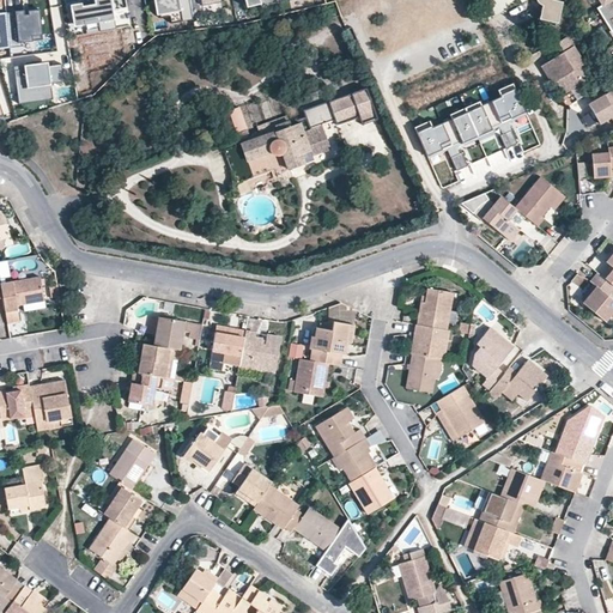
[(117,29),(111,0),(95,0),(96,5),(84,7),(83,4),(72,6),(76,28),(86,25),(86,22),(99,19),(101,32),(117,29)]
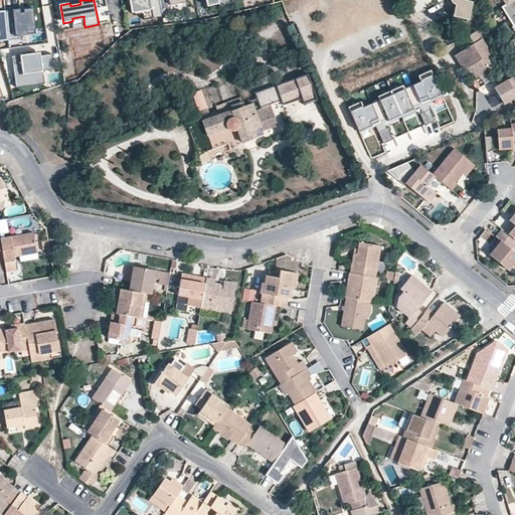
[(160,0),(133,0),(136,15),(144,13),(145,19),(163,16),(163,14),(160,0)]
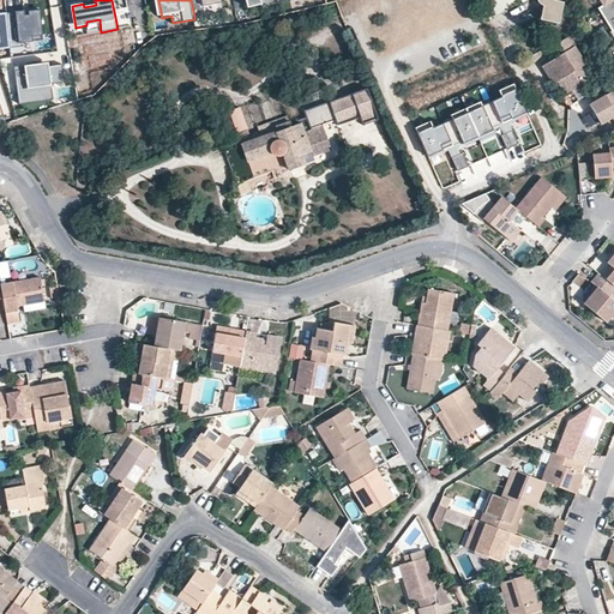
[(222,0),(191,0),(194,17),(224,12),(222,0)]
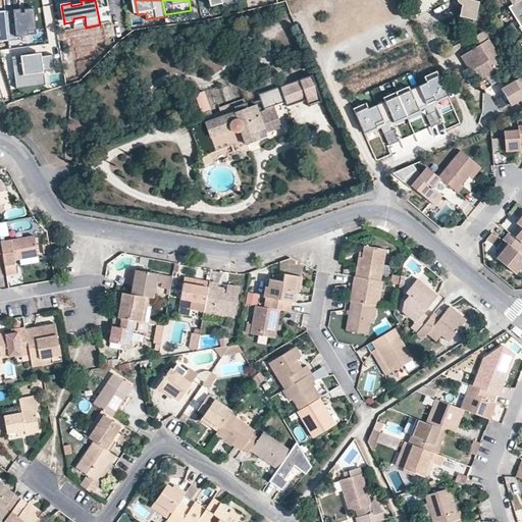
[(451,0),(452,0),(451,0),(456,0),(456,2),(458,7),(462,9),(464,8),(462,19),(477,22),(480,4),(471,4),(471,0),(451,0)]
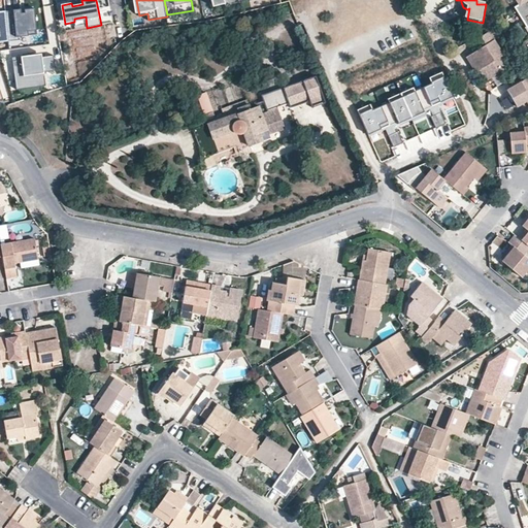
[(527,0),(514,0),(518,6),(514,8),(527,31),(527,0)]
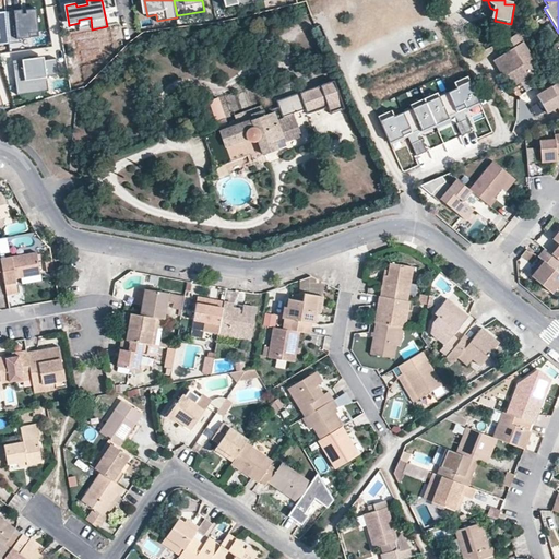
[(294,22),(305,19),(300,3),(287,7),(294,22)]
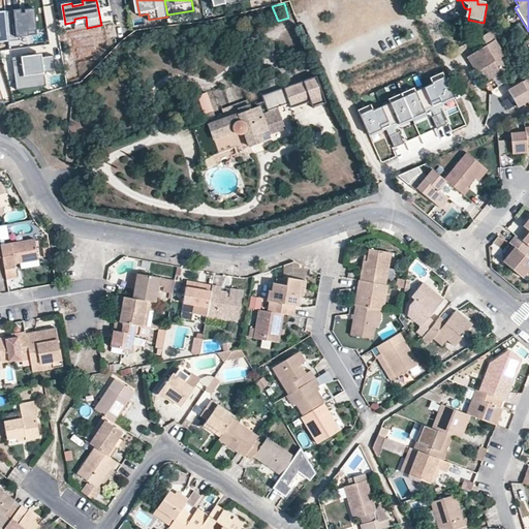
[(29,36),(28,31),(37,31),(35,9),(26,9),(26,14),(22,14),(22,9),(14,9),(14,10),(6,11),(8,41),(19,40),(19,37),(29,36)]
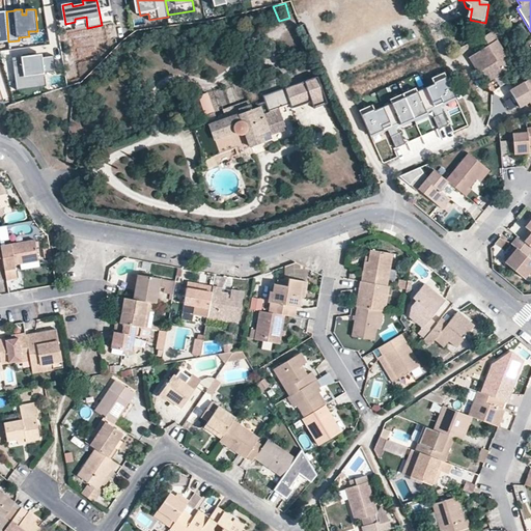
[(469,59),(478,74),(481,72),(488,83),(513,66),(497,42),(511,31),(506,23),(476,43),(481,51),(469,59)]
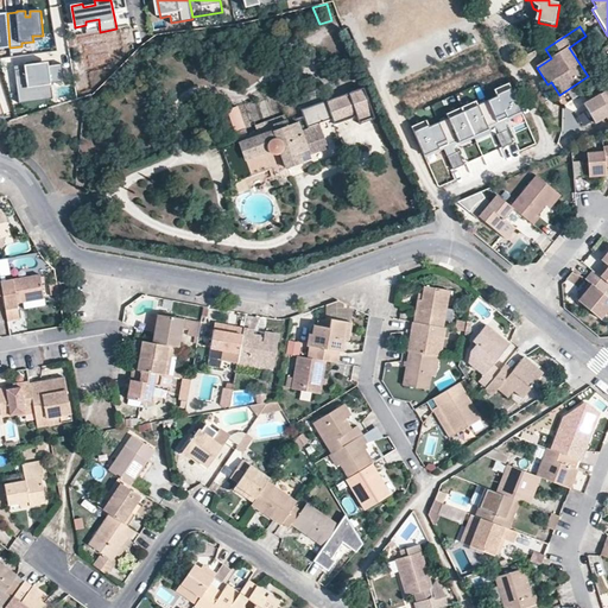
[(27,68),(17,69),(21,102),(32,101),(31,93),(54,89),(54,82),(67,81),(64,63),(40,67),(39,63),(26,64),(27,68)]
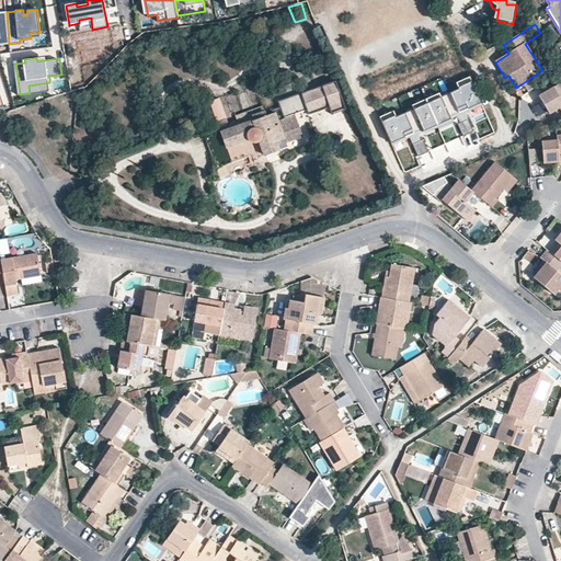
[(334,78),(277,100),(284,116),(306,107),(308,113),(329,105),(331,112),(345,106),(334,78)]
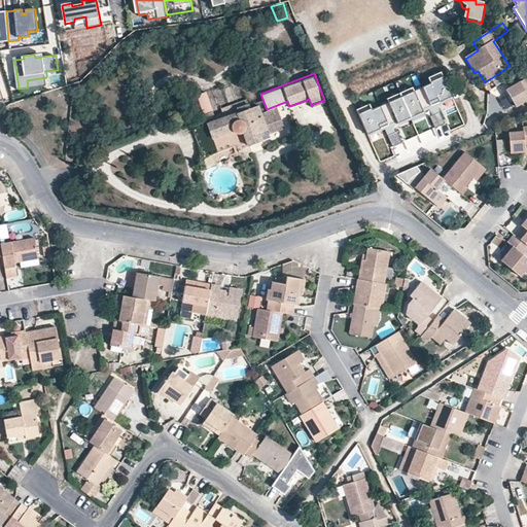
[(373,105),(359,111),(371,136),(387,129),(393,126),(430,109),(436,106),(452,99),(441,74),(431,78),(433,84),(417,92),(416,89),(390,100),(392,103),(375,111),(373,105)]
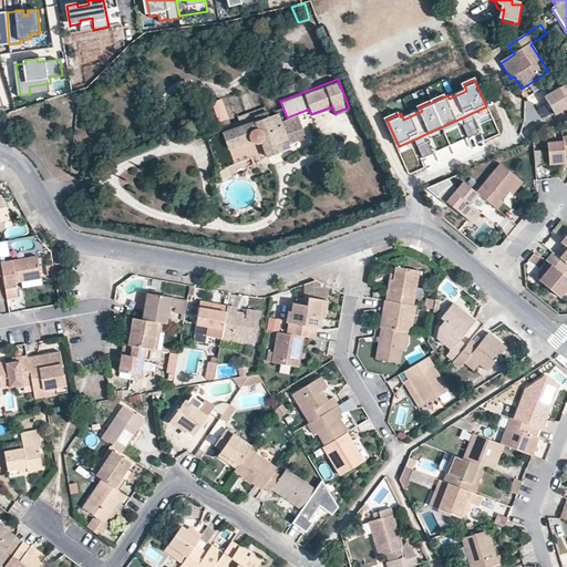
[(565,82),(543,98),(554,115),(565,109),(566,111),(566,84),(566,83),(565,82)]
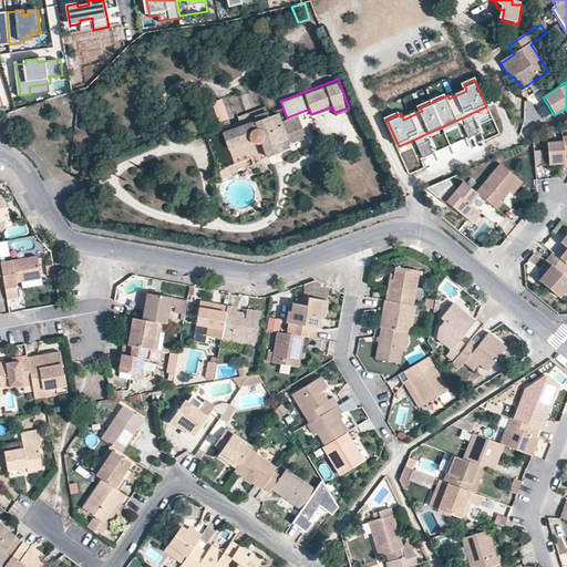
[(29,86),(30,94),(51,92),(50,83),(29,86)]
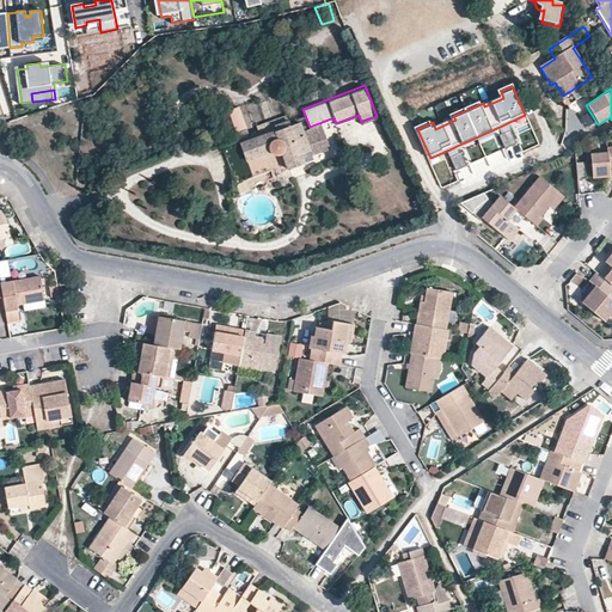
[(570,105),(563,96),(560,98),(567,108),(570,105)]
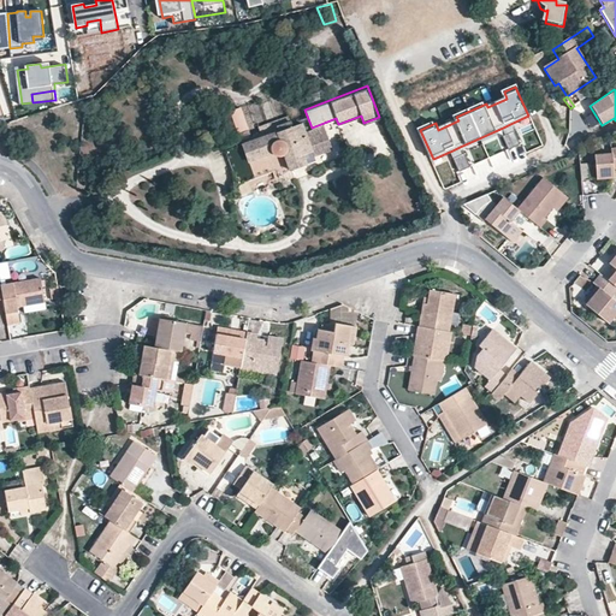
[(594,130),(602,125),(590,106),(581,111),(594,130)]
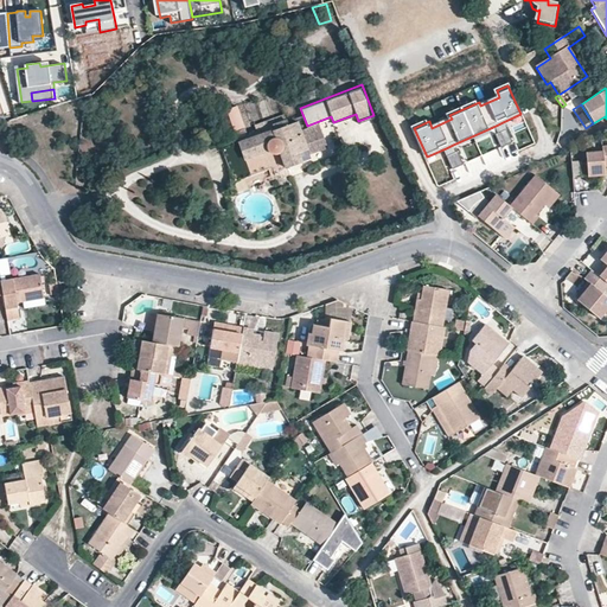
[(246,126),(238,106),(228,109),(235,129),(246,126)]
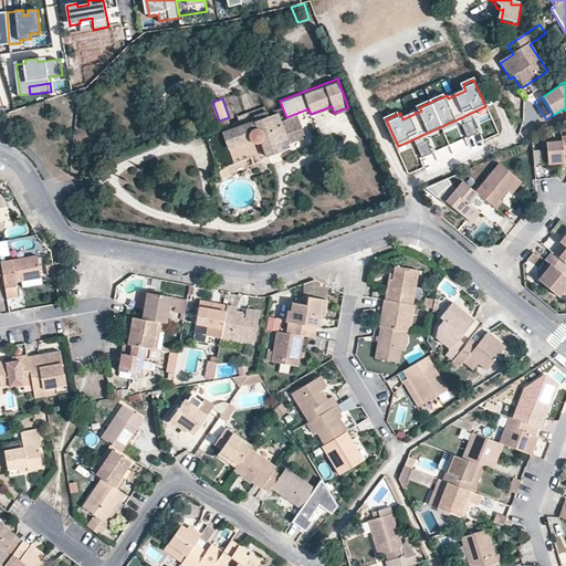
[(304,136),(295,115),(279,122),(274,112),(266,115),(265,114),(222,130),(223,133),(206,139),(218,169),(253,156),(255,163),(259,159),(265,156),(287,147),(286,143),(304,136)]
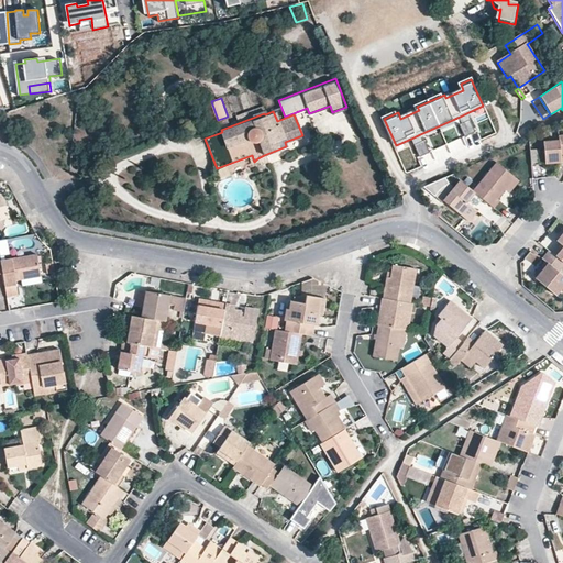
[(221,130),(264,113),(263,111),(254,114),(244,118),(235,121),(220,128),(221,130)]
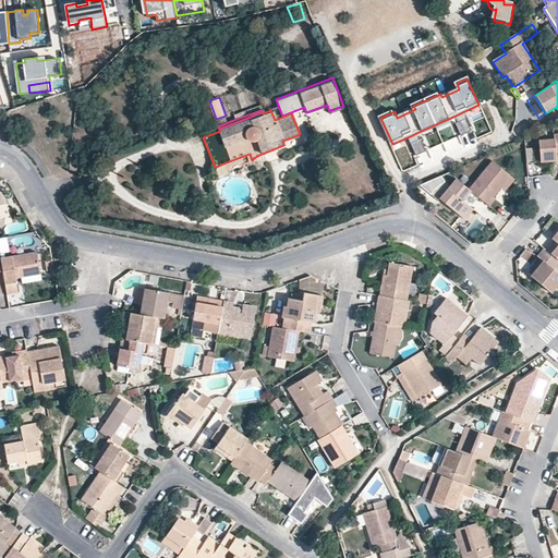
[(466,121),(462,112),(456,116),(459,124),(466,121)]
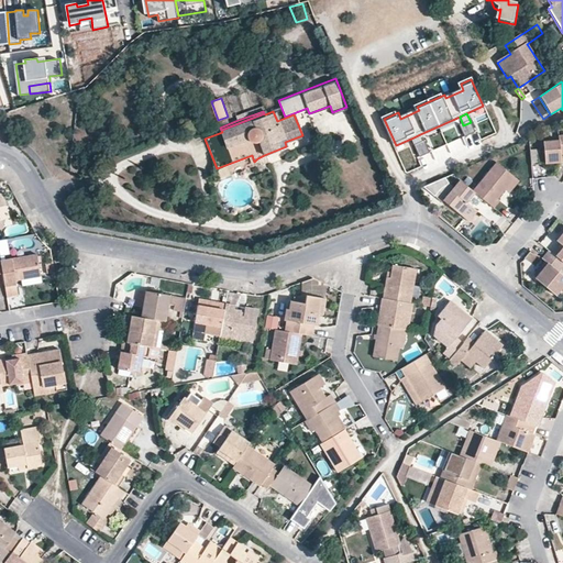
[(476,134),(471,122),(463,125),(460,127),(465,139),(476,134)]
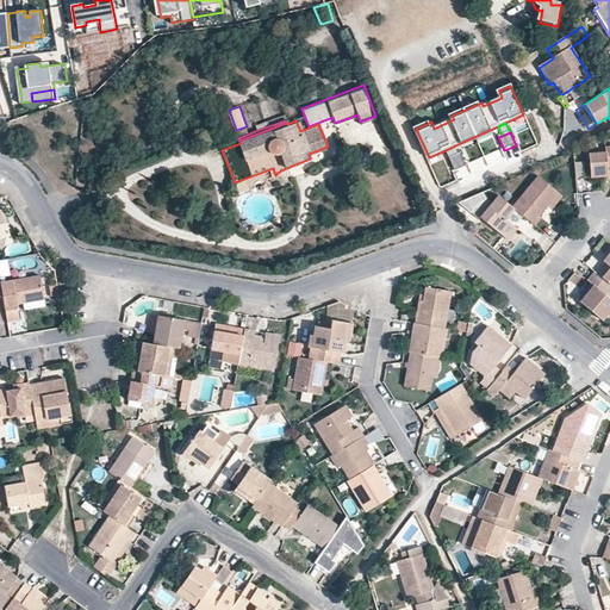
[(455,145),(448,149),(452,159),(460,155),(455,145)]
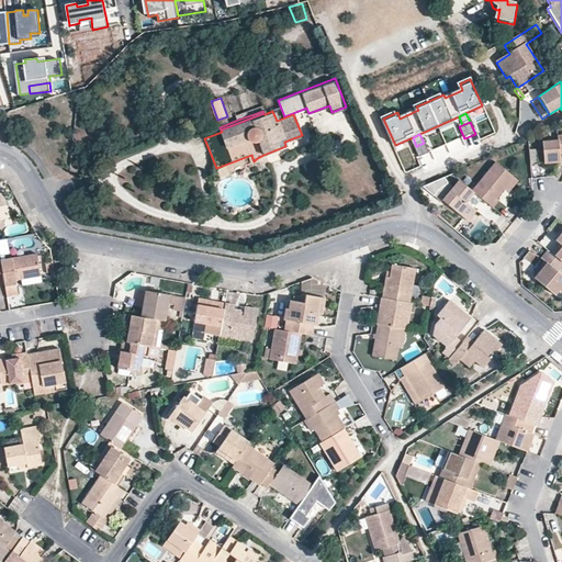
[(561,134),(559,135),(559,139),(544,141),(546,161),(561,160),(561,153),(561,134)]
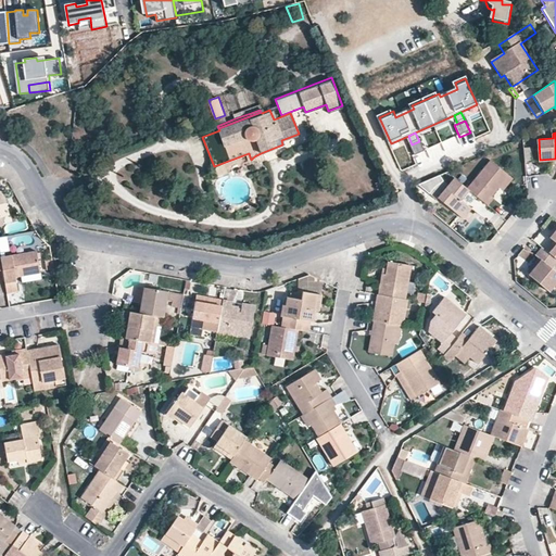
[(419,141),(412,144),(417,156),(428,152),(422,140),(419,141)]
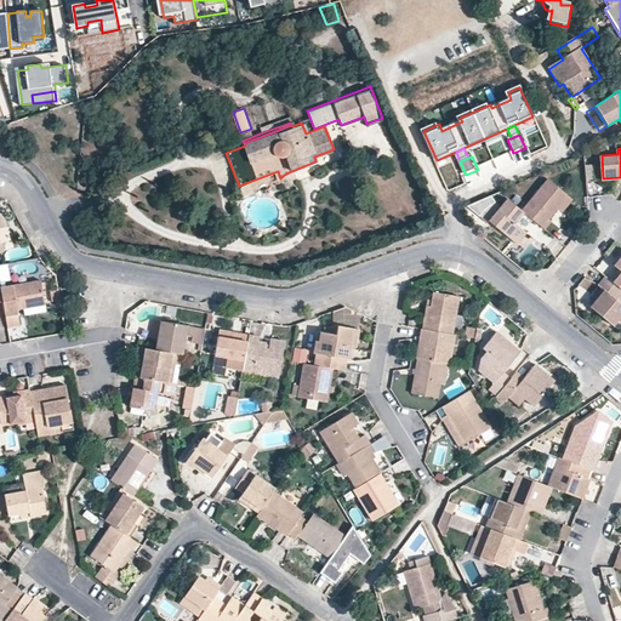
[(585,165),(587,182),(597,181),(594,164),(585,165)]
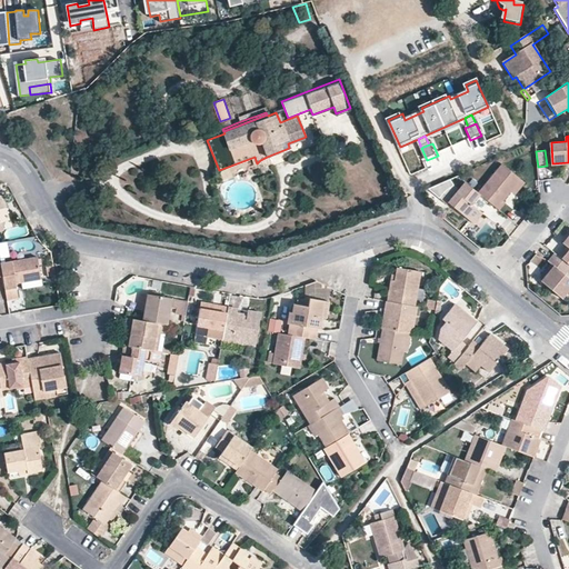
[(479,193),(500,210),(507,202),(503,199),(512,189),(520,179),(502,163),(479,193)]
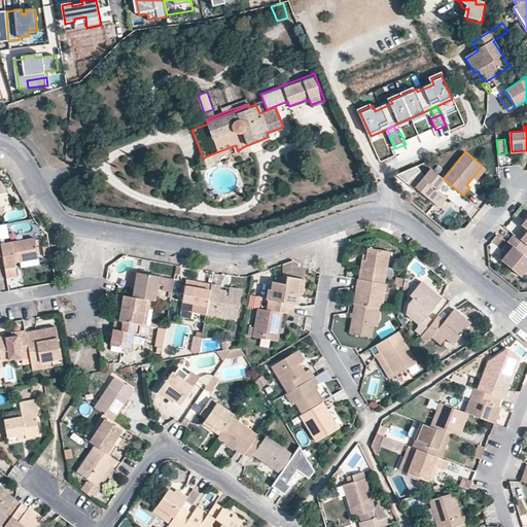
[(486,169),(482,166),(475,175),(478,178),(486,169)]
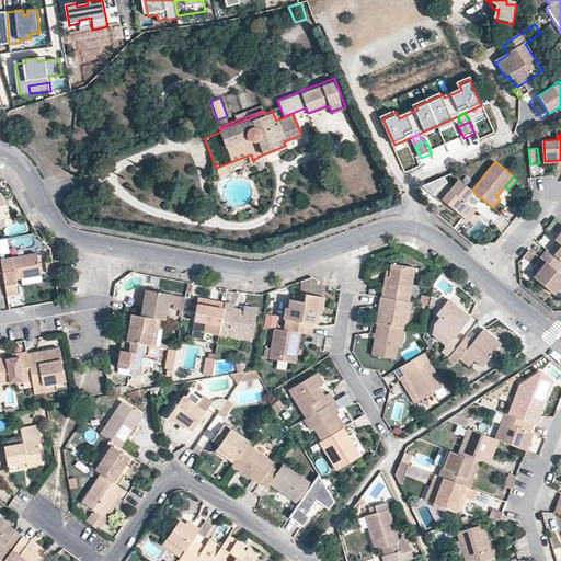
[(465,201),(472,191),(458,179),(450,189),(446,184),(437,189),(431,196),(439,203),(442,199),(466,220),(474,209),(465,201)]
